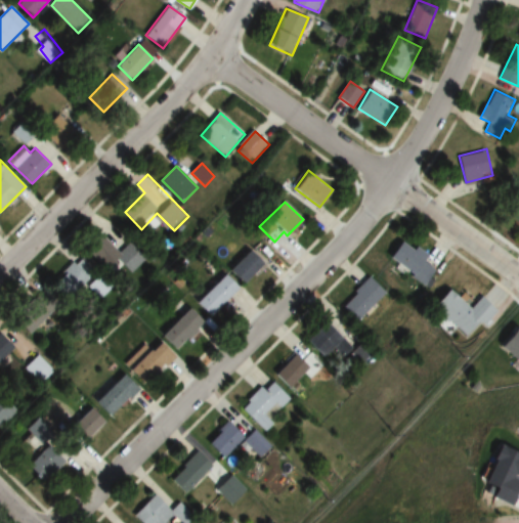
[(134,244),(123,254),(105,233),(90,248),(111,271),(123,260),(134,273),(148,260),(134,244)]
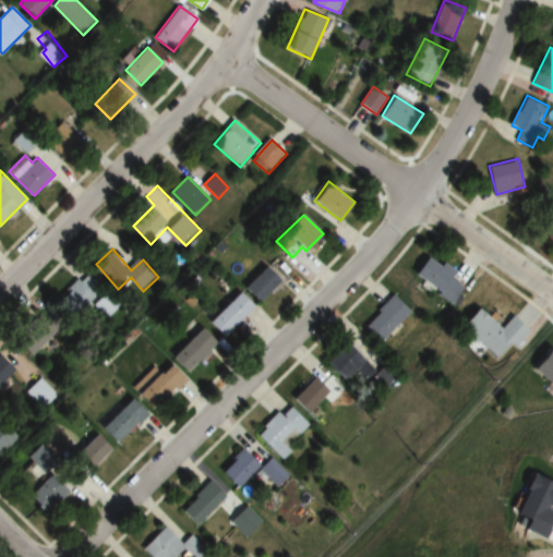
[(453,278),(456,274),(429,254),(413,275),(455,304),(466,288),(453,278)]
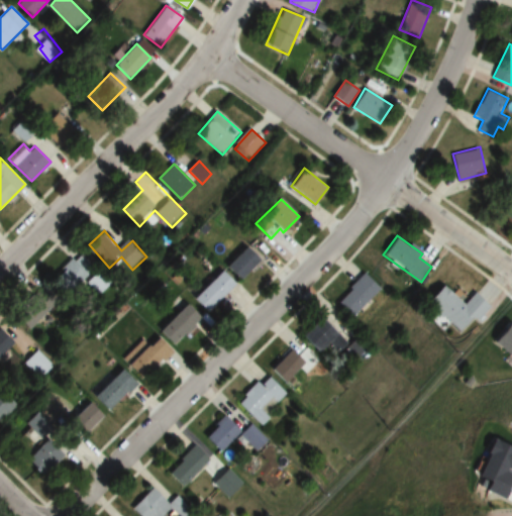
[(194,298),(209,312),(238,282),(240,283),(262,261),(246,244),(194,298)]
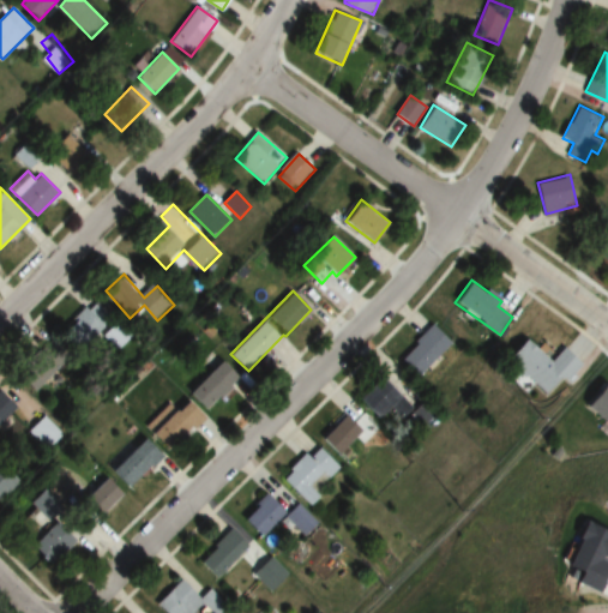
[(85,350),(110,330),(92,307),(67,328),(85,350)]
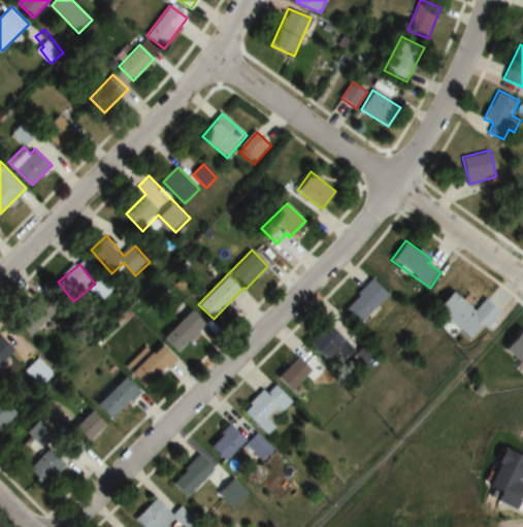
[(347,307),(363,324),(391,295),(374,278),(347,307)]
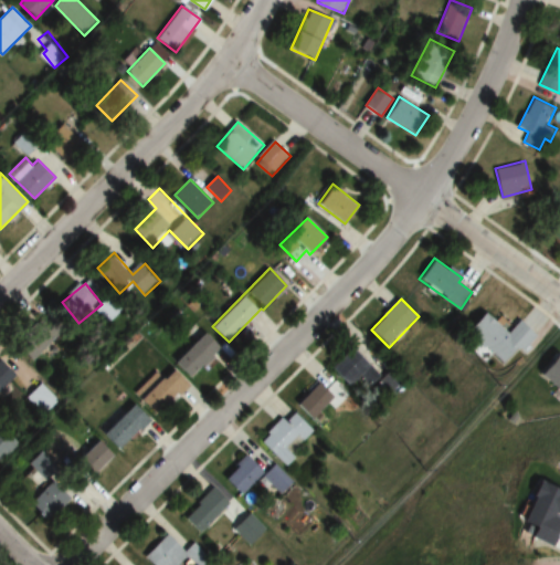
[(116,313),(113,304),(104,307),(107,316),(116,313)]
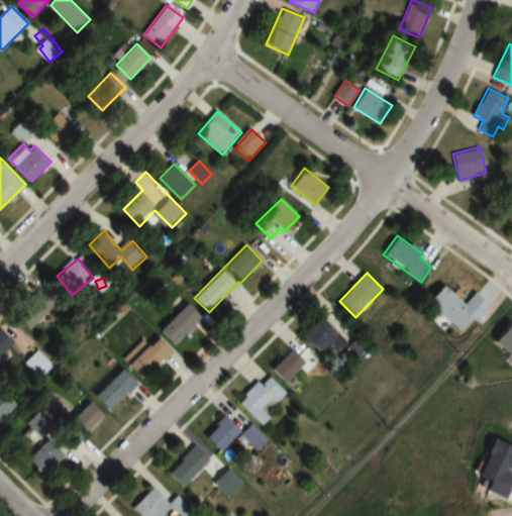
[(467,333),(491,305),(477,292),(467,305),(442,285),(428,302),(467,333)]
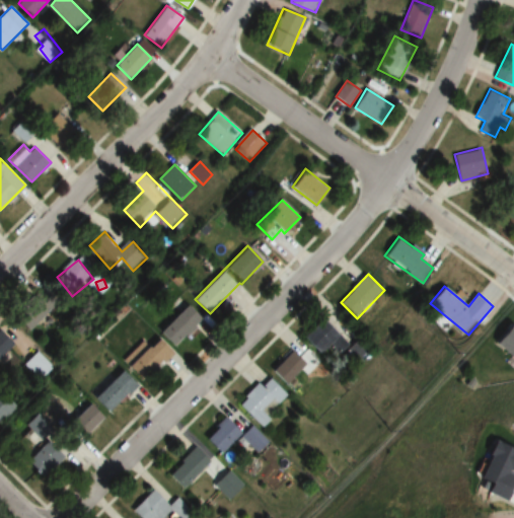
[(51,311),(37,297),(17,316),(32,330),(51,311)]
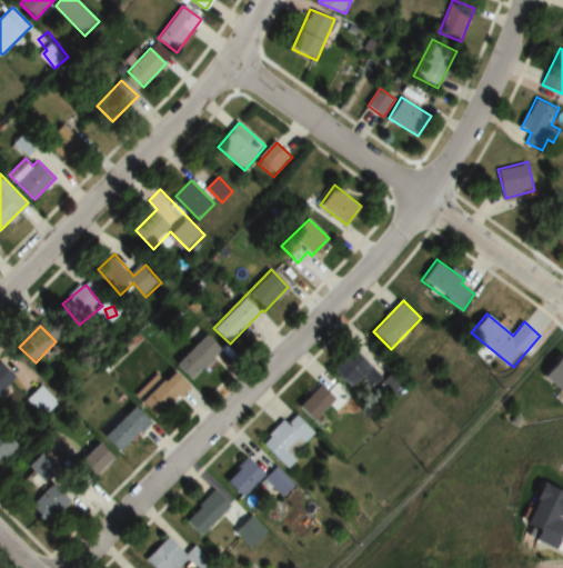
[(222,350),(207,334),(176,364),(192,380),(222,350)]
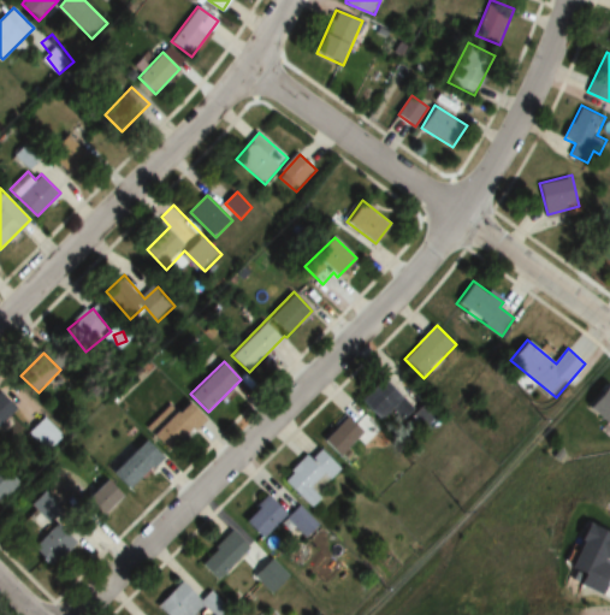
[(396,408),(408,420),(418,409),(385,377),(362,400),(384,421),(396,408)]
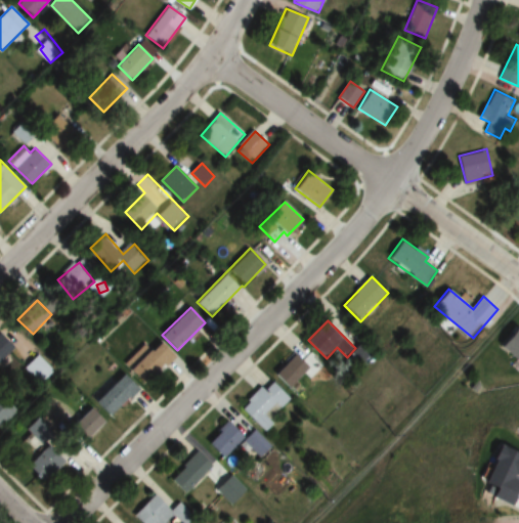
[(518,330),(515,328),(501,346),(518,360),(518,330)]
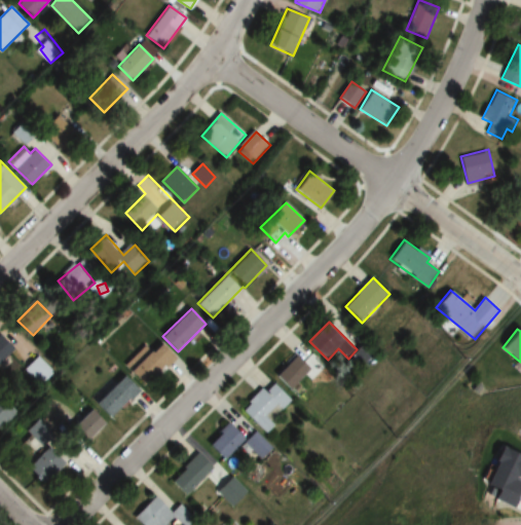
[(0,365),(16,348),(2,334),(0,335),(0,365)]
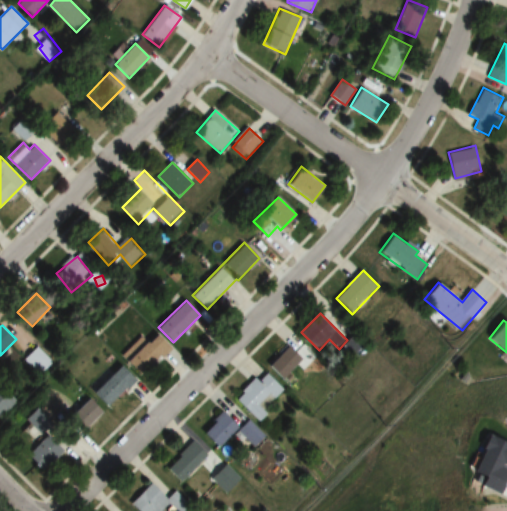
[(123,355),(141,375),(170,349),(156,334),(149,340),(145,336),(123,355)]
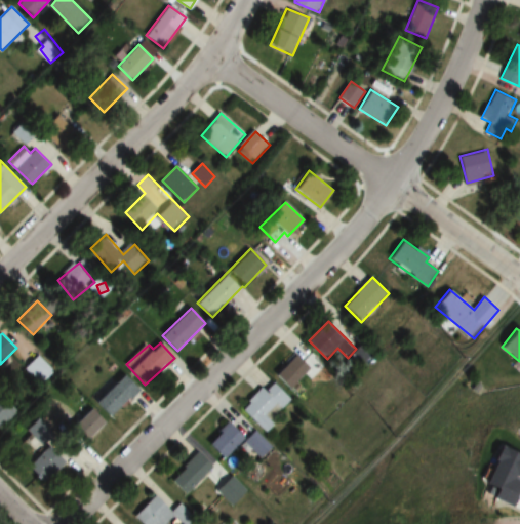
[(314,369),(298,354),(277,375),(292,391),(314,369)]
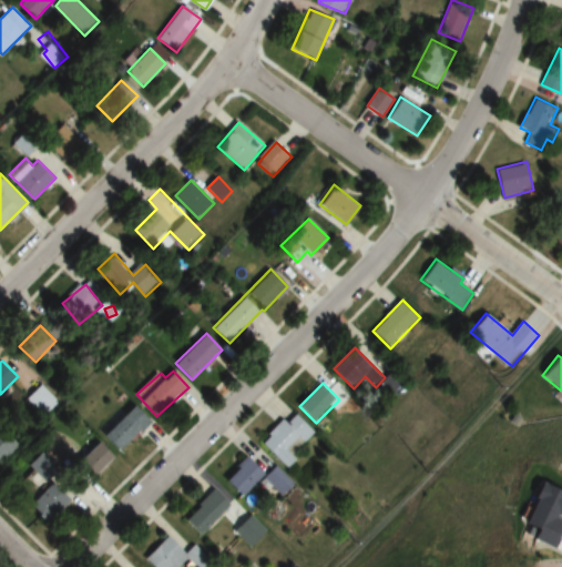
[(61,402),(43,384),(29,398),(46,416),(61,402)]
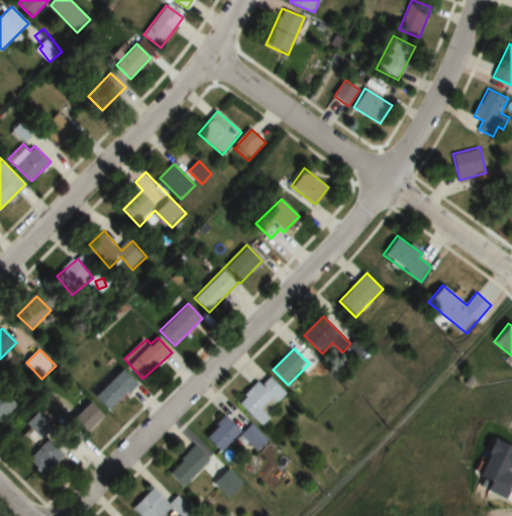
[(136,383),(121,369),(94,396),(109,410),(136,383)]
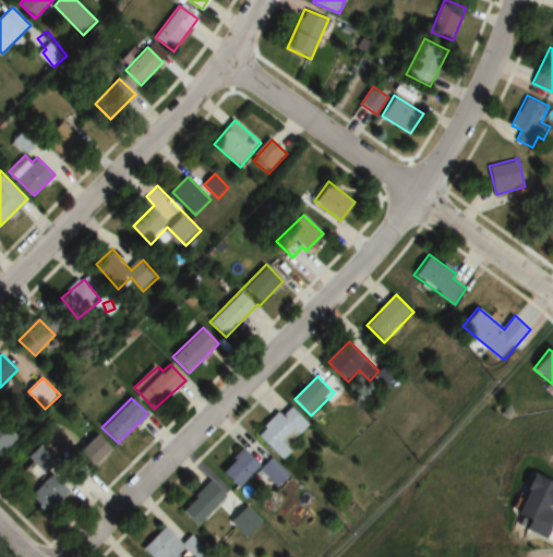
[(287,458),(295,449),(286,443),(296,431),(302,436),(313,423),(288,403),(261,437),(287,458)]
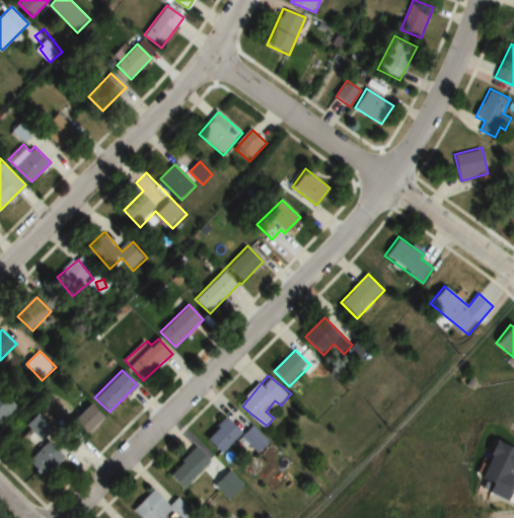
[(0,423),(2,425),(17,407),(0,391),(0,423)]
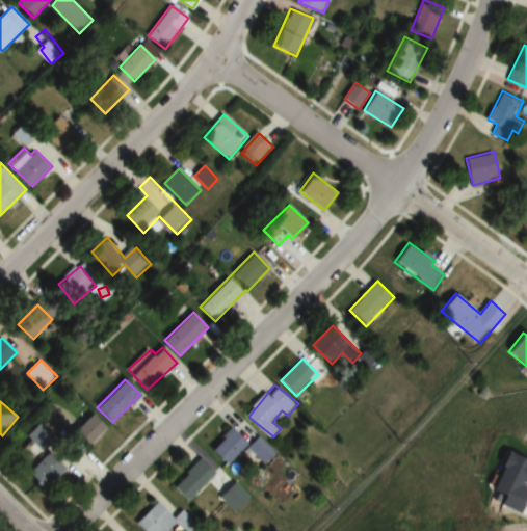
[(88,450),(109,429),(93,413),(73,433),(88,450)]
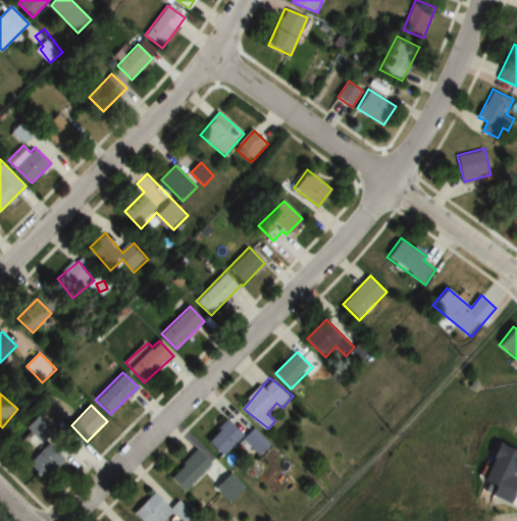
[(208,441),(225,457),(246,435),(229,419),(208,441)]
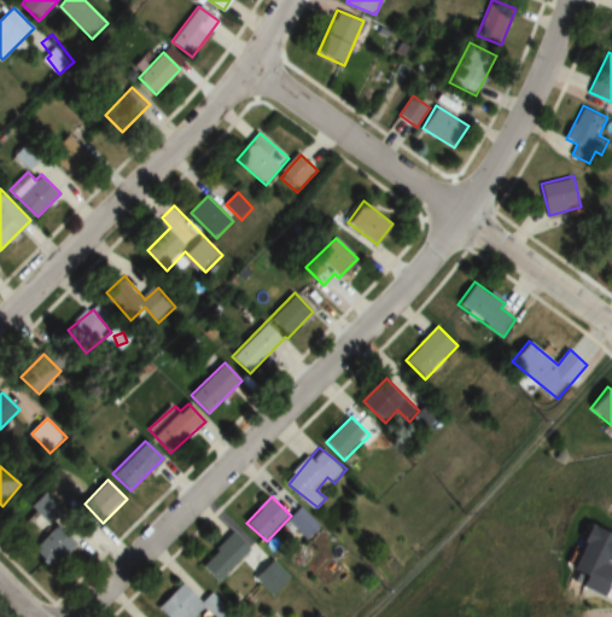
[(325,527),(303,507),(292,522),(314,540),(325,527)]
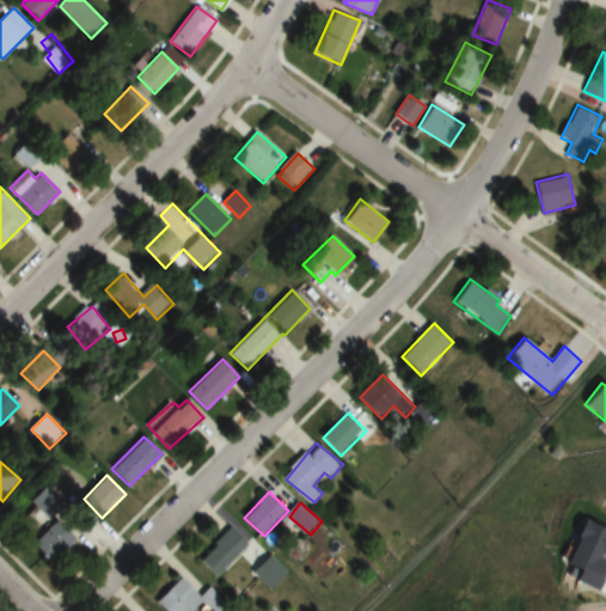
[(78,539),(55,515),(30,541),(53,564),(78,539)]
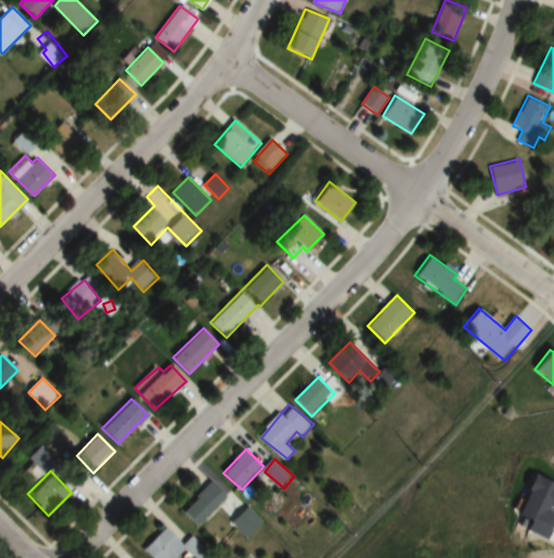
[(185,510),(202,527),(232,499),(214,482),(185,510)]
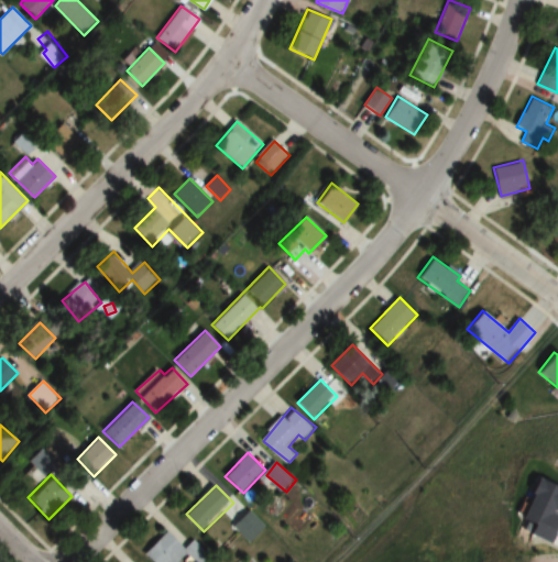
[(255,542),(270,527),(244,502),(230,516),(255,542)]
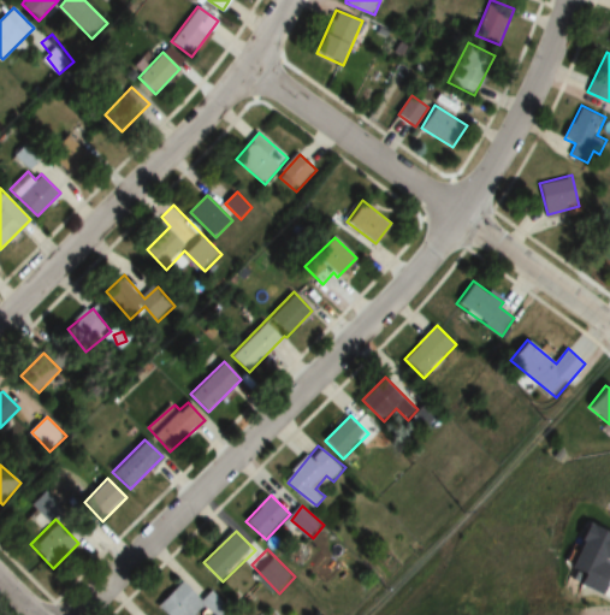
[(206,601),(185,580),(160,604),(170,614),(197,614),(208,604),(218,614),(226,614),(234,608),(215,591),(206,601)]
